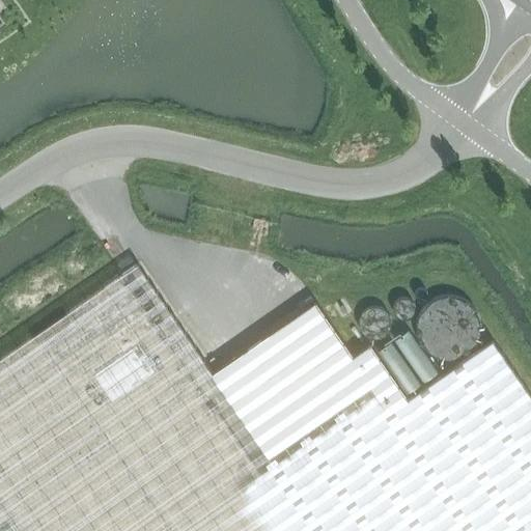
[(280,329),(213,375),(137,264),(102,289),(0,359),(0,530),(530,530),(530,398),(493,343),(411,400),(372,345),(353,359),(315,304),(280,329)]
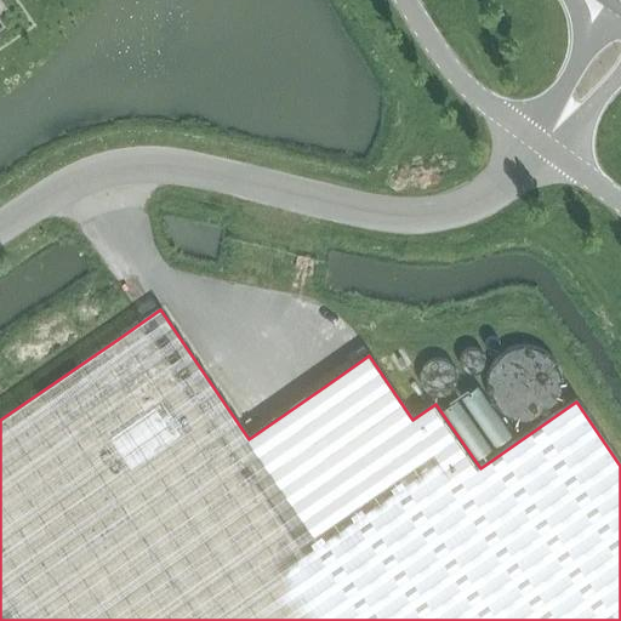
[(484,342),(484,347),(486,351),(490,353),(495,352),(497,349),(500,346),(499,341),(495,339),(491,337),(486,339),(484,342)]
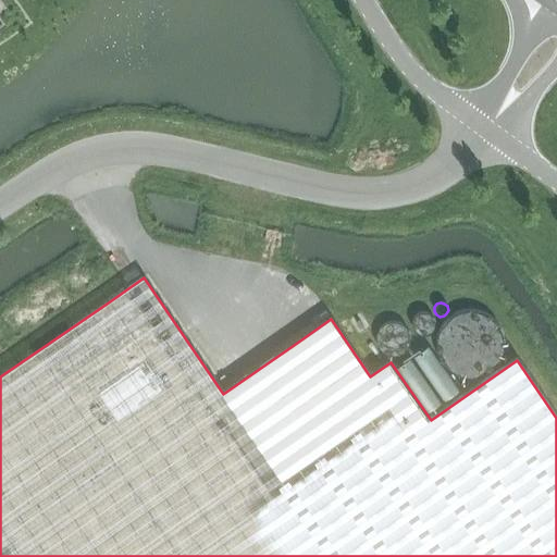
[(436,333),(435,344),(437,355),(444,364),(453,372),(462,375),(474,376),(484,373),(494,367),(500,357),(504,346),(503,335),(498,324),(491,317),(482,310),(470,308),(459,310),(449,314),(442,323),(436,333)]
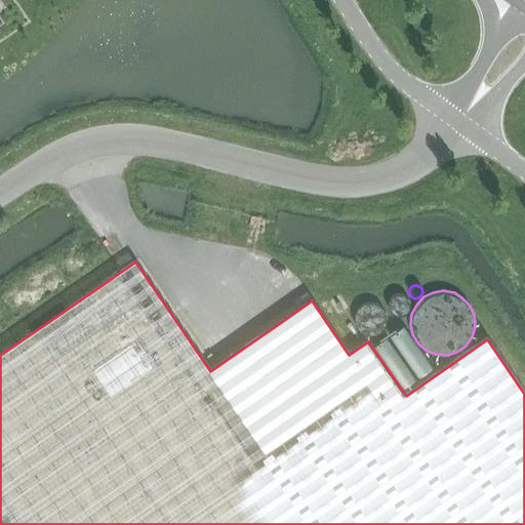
[(389,300),(388,306),(391,311),(395,315),(400,315),(406,313),(409,309),(410,303),(408,297),(403,294),(398,293),(393,295),(389,300)]
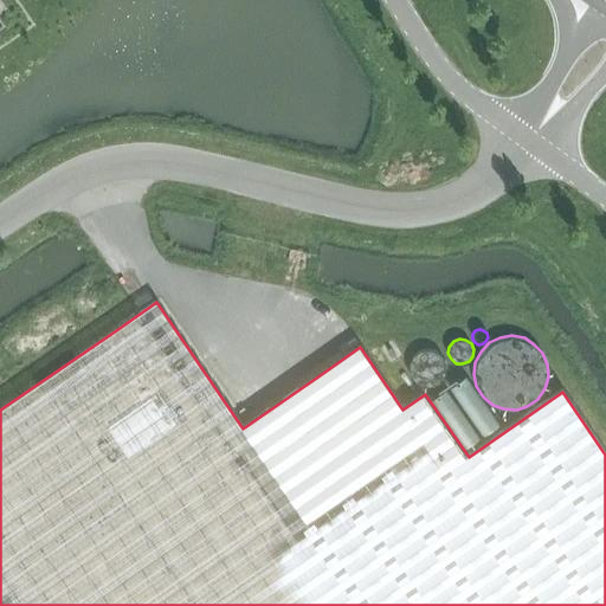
[(408,365),(410,373),(413,380),(420,385),(429,386),(436,385),(443,379),(446,372),(445,363),(442,355),(434,350),(426,349),(419,352),(412,356),(408,365)]
